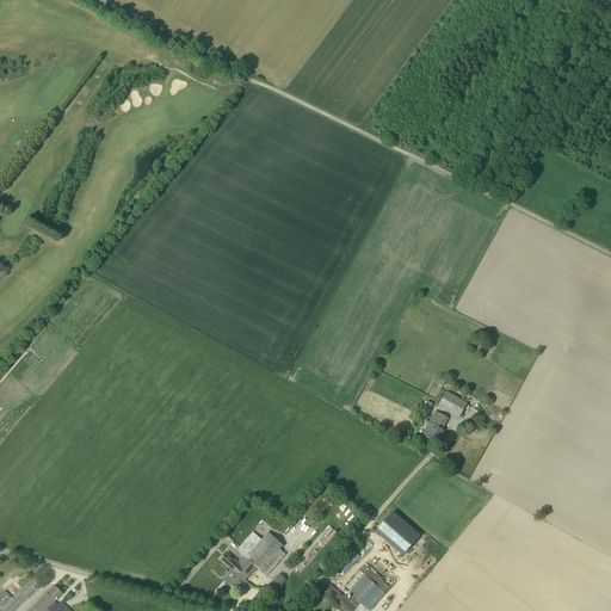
[(446,392),(438,406),(458,418),(467,405),(446,392)]
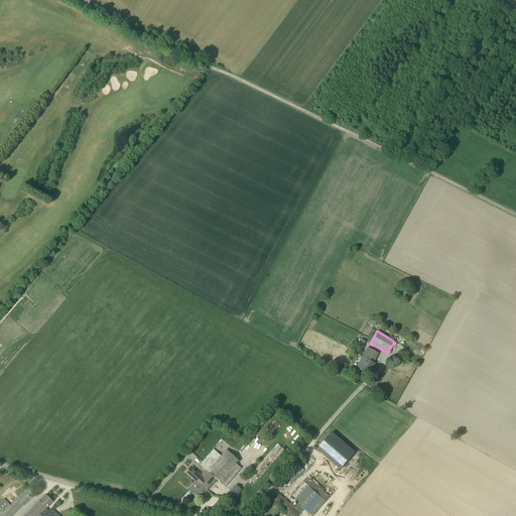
[(379,354),(367,348),(362,357),(363,357),(357,368),(369,374),(375,364),(374,363),(379,354)]
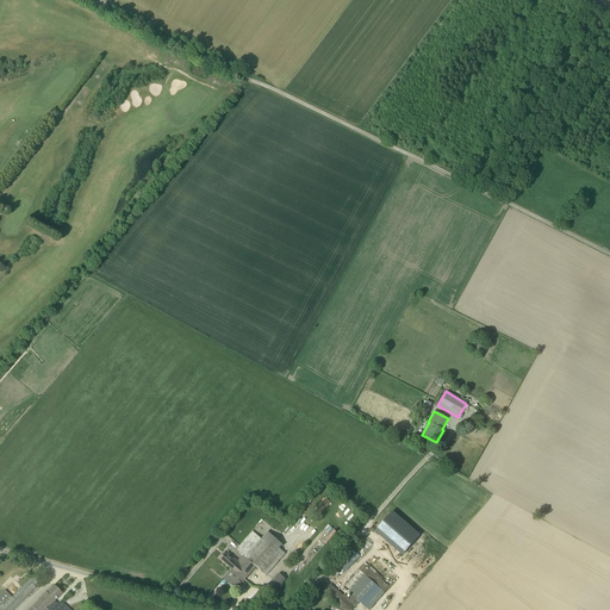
[(322,512),(332,503),(328,498),(317,508),(322,512)]
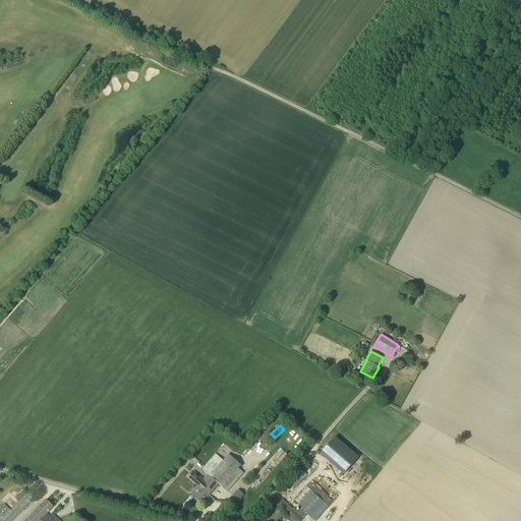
[(343,470),(321,450),(306,464),(330,484),(343,470)]
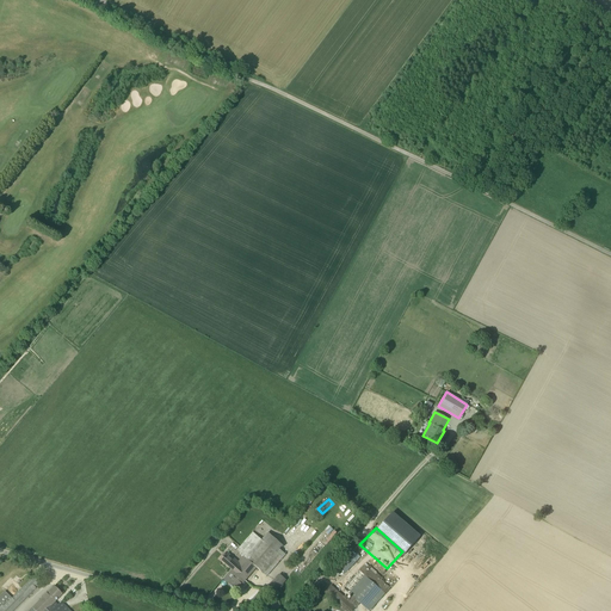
[(261,539),(253,532),(238,550),(245,556),(257,567),(267,576),(287,555),(279,549),(283,545),(269,532),(261,539)]
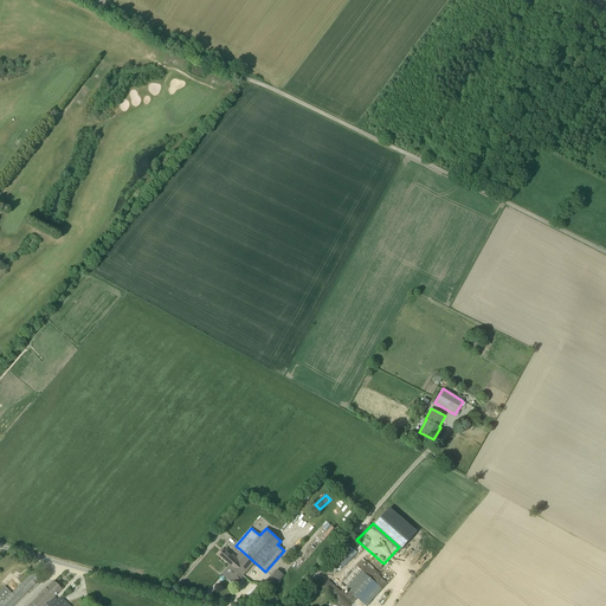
[(314,528),(305,540),(308,541),(317,530),(314,528)]
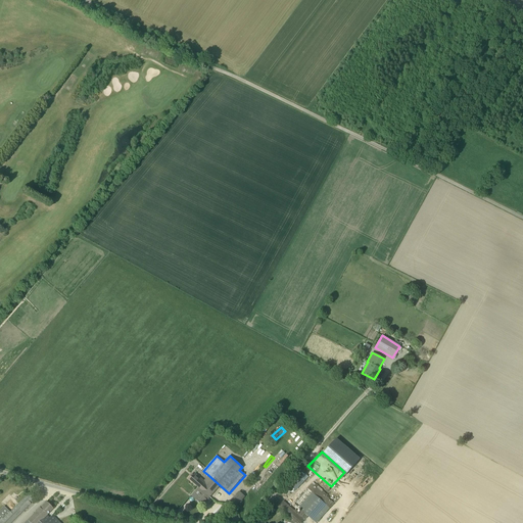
[(187,479),(197,487),(198,488),(199,487),(200,486),(204,489),(207,485),(215,492),(220,485),(209,476),(205,480),(194,471),(187,479)]
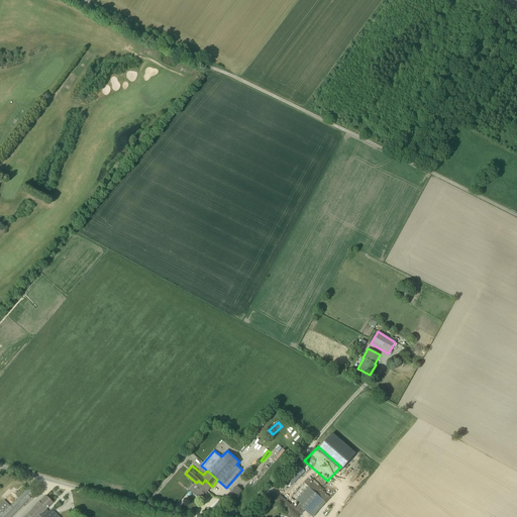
[(308,478),(291,498),(299,505),(297,507),(293,504),(291,505),(280,495),(274,502),(290,516),(298,516),(304,510),(312,516),(313,516),(330,498),(308,478)]
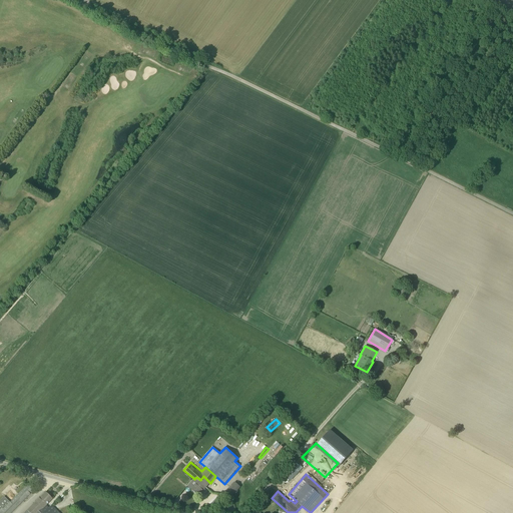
[(198,482),(191,490),(198,496),(210,483),(203,476),(200,480),(196,477),(195,478),(194,479),(198,482)]
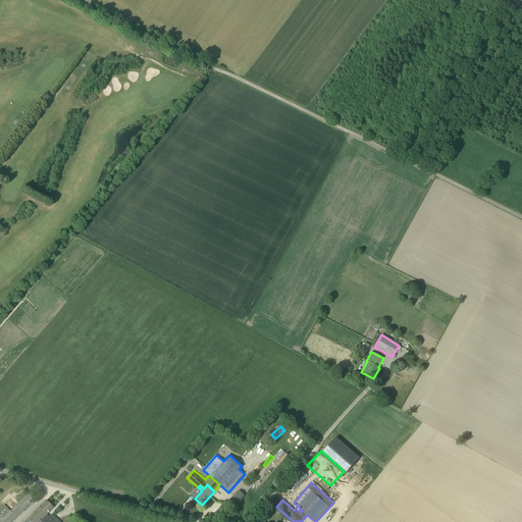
[(0,521),(11,521),(37,497),(31,490),(10,511),(4,505),(0,509),(0,521)]
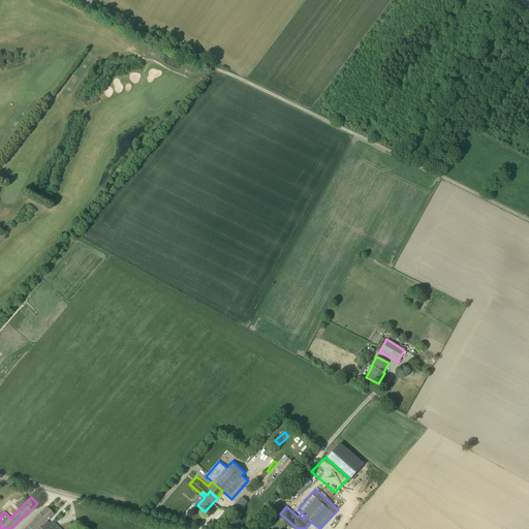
[(248,502),(242,497),(232,508),(238,514),(248,502)]
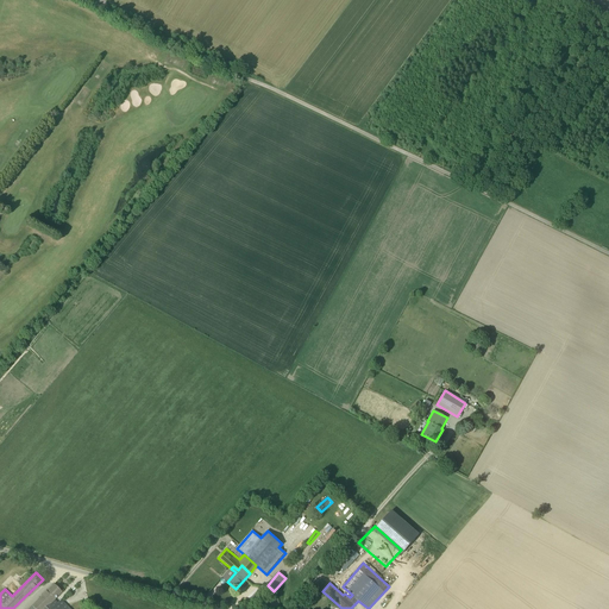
[(62,592),(54,585),(32,607),(33,608),(45,608),(55,601),(62,592)]
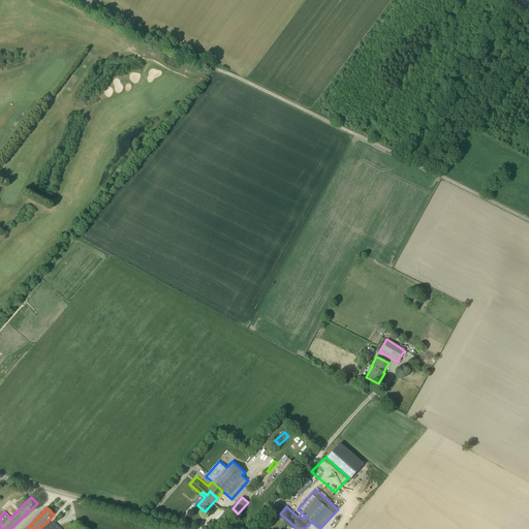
[(226,511),(218,520),(222,525),(231,516),(226,511)]
